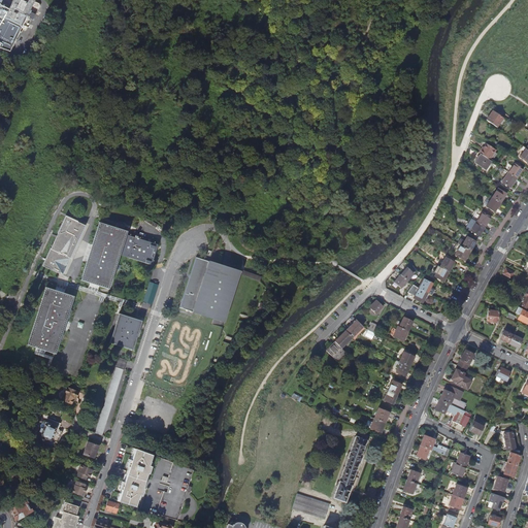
[(20,31),(26,18),(32,20),(32,21),(35,14),(30,11),(31,9),(30,9),(33,0),(12,0),(12,1),(8,0),(0,0),(0,47),(9,52),(20,31)]
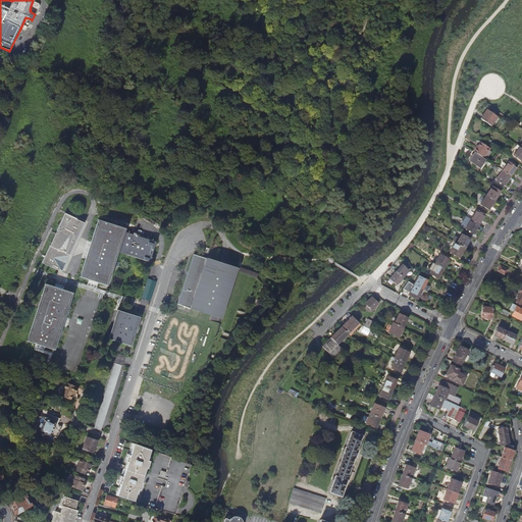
[(28,28),(32,19),(25,17),(19,31),(21,32),(24,25),(28,28)]
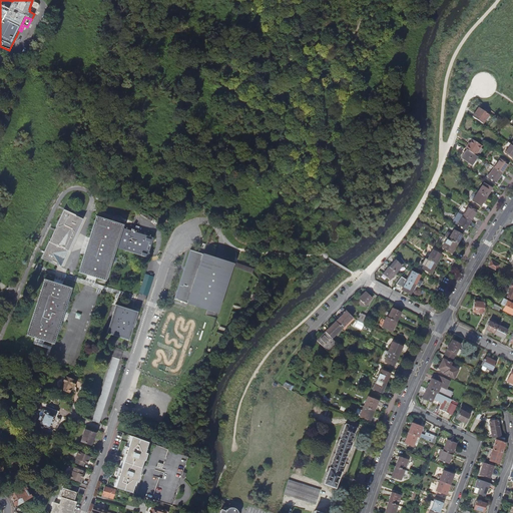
[(473,117),(483,124),(489,115),(479,108),(473,117)]
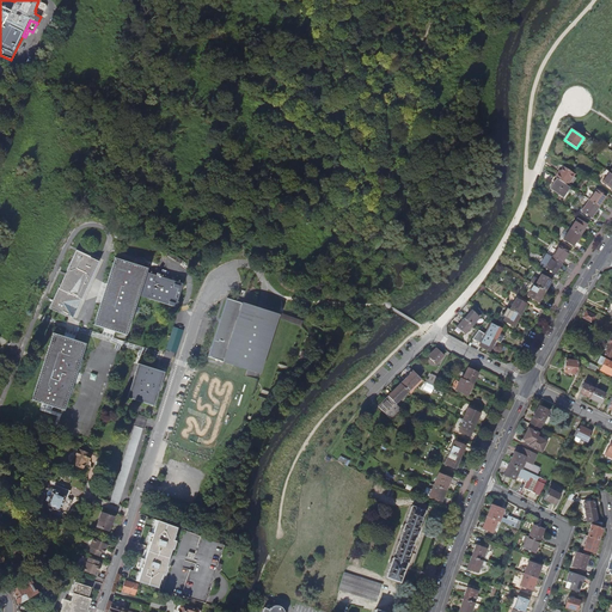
[(556,178),(558,179),(568,187),(576,175),(564,167),(560,175),(558,173),(556,178)]
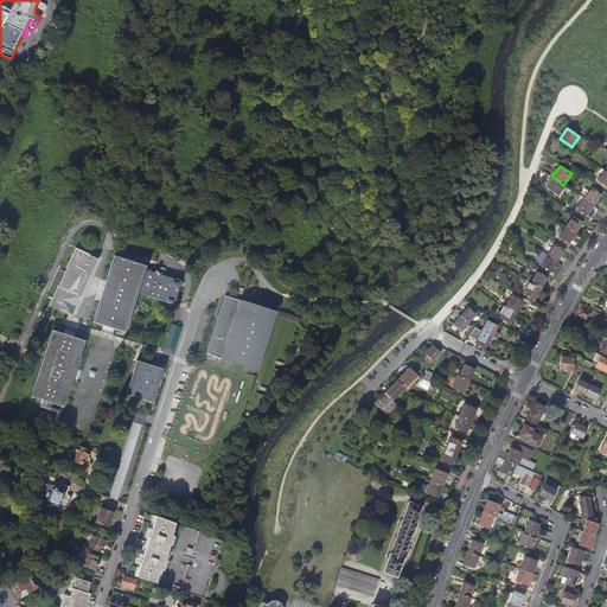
[(567,186),(563,185),(554,178),(548,187),(560,196),(567,186)]
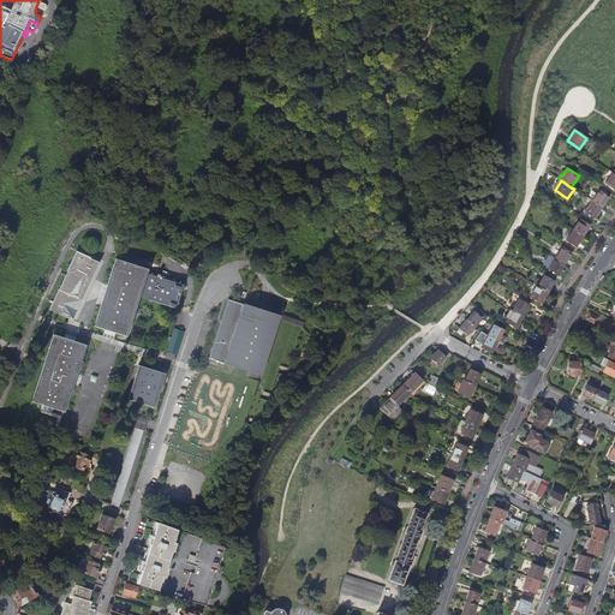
[(592,201),(602,207),(609,196),(599,190),(592,201)]
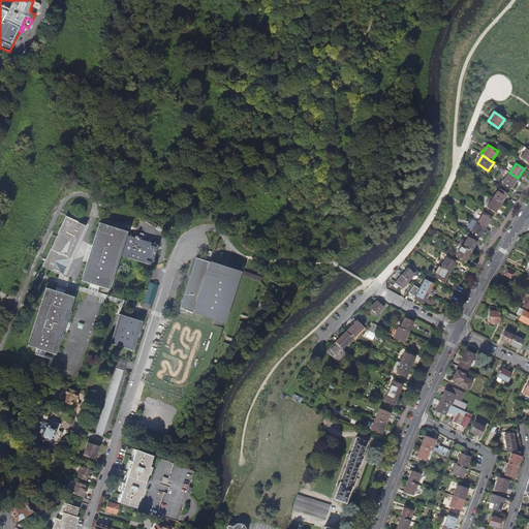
[(518,178),(509,173),(503,182),(511,187),(518,178)]
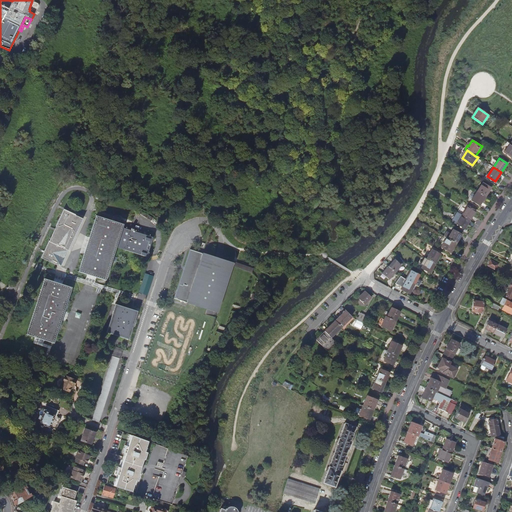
[(477,191),(485,196),(491,187),(483,182),(477,191)]
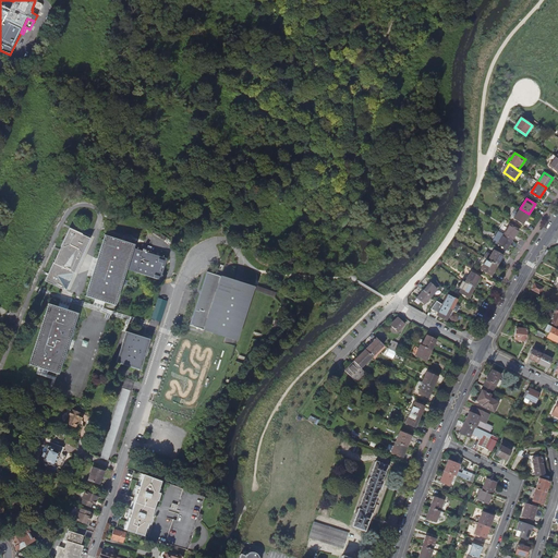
[(529,214),(520,208),(514,218),(522,223),(529,214)]
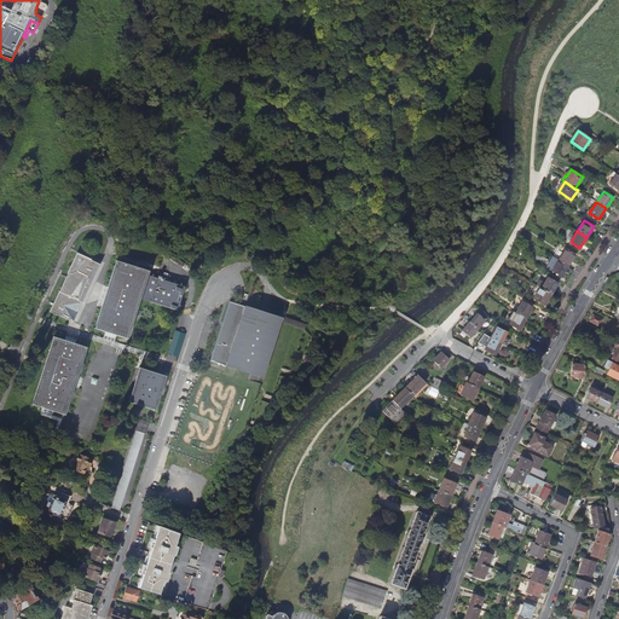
[(559,259),(568,265),(574,254),(565,248),(559,259)]
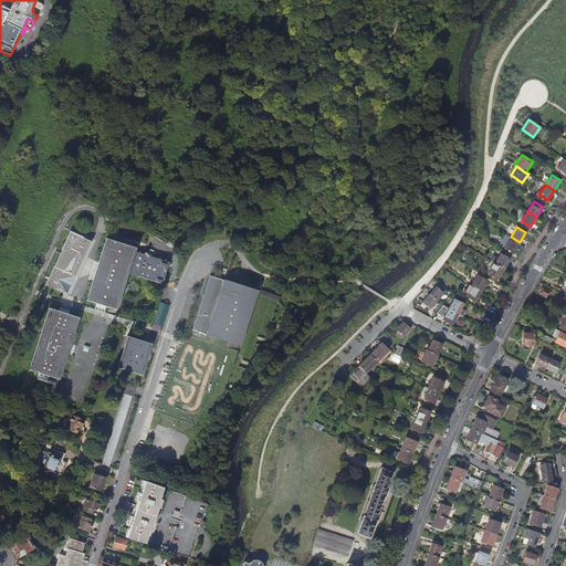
[(71,285),(75,275),(70,275),(84,238),(83,238),(70,231),(45,284),(64,292),(65,291),(66,294),(67,294),(71,285)]
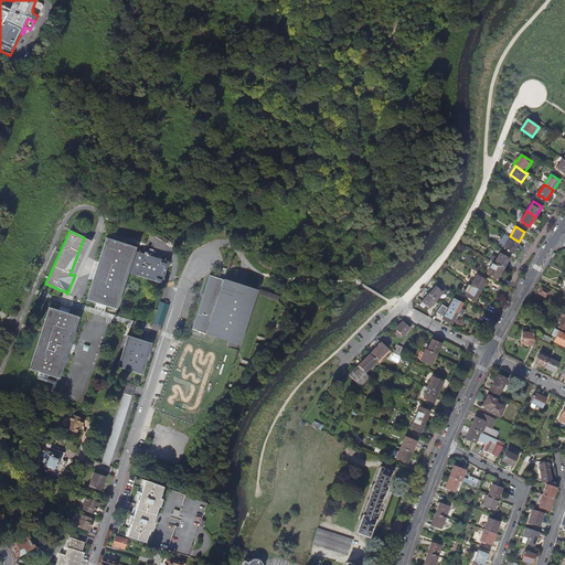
[(519,242),(510,236),(504,233),(499,243),(512,252),(519,242)]
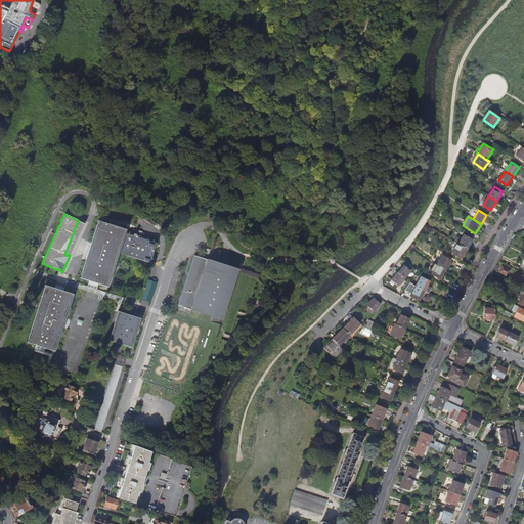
[(84,223),(78,220),(64,255),(70,255),(84,223)]
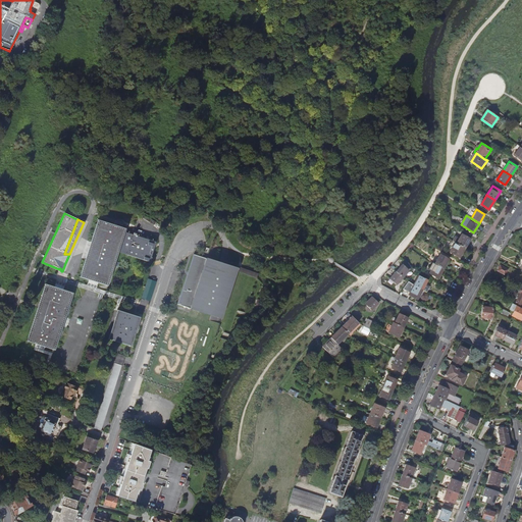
[(109,223),(107,222),(98,219),(91,242),(88,250),(86,259),(80,276),(80,277),(82,278),(89,280),(94,281),(98,283),(107,286),(118,252),(149,262),(155,242),(150,240),(132,235),(124,231),(125,229),(109,223)]
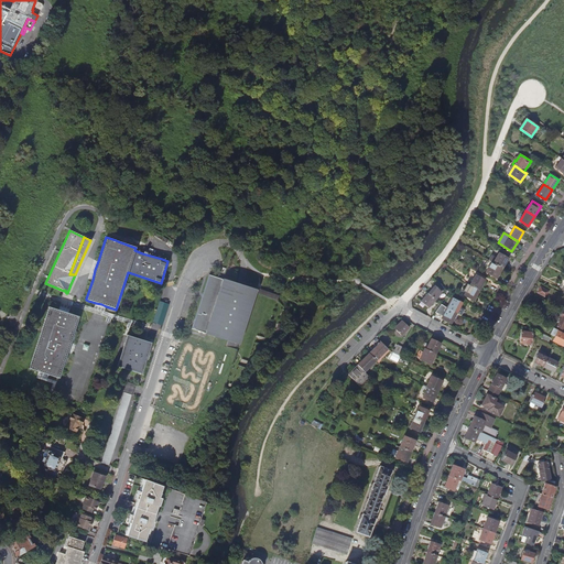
[(489,260),(492,262),(498,267),(502,269),(508,259),(499,253),(496,258),(491,256),(489,260)]
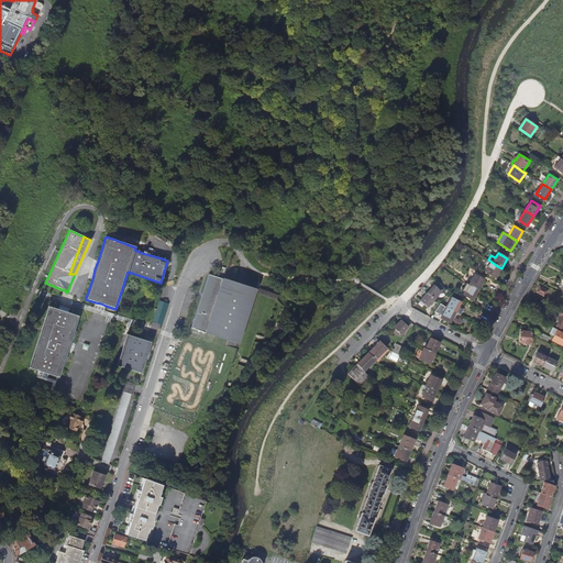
[(497,266),(492,262),(485,273),(495,278),(501,268),(497,266)]
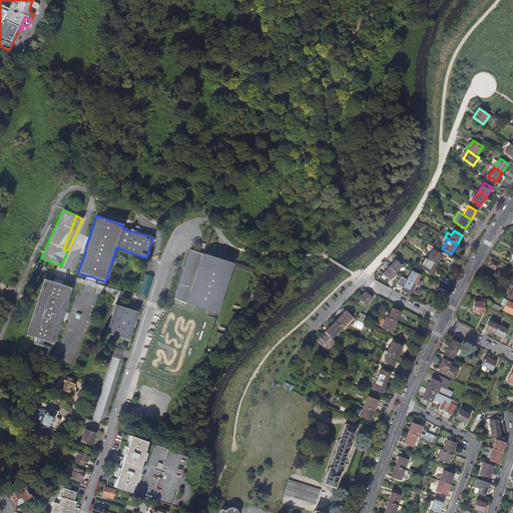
[(217,314),(233,265),(228,263),(222,261),(218,260),(215,259),(203,254),(201,253),(200,253),(193,251),(190,250),(184,268),(183,269),(183,270),(173,300),(181,302),(187,304),(207,311),(217,314)]
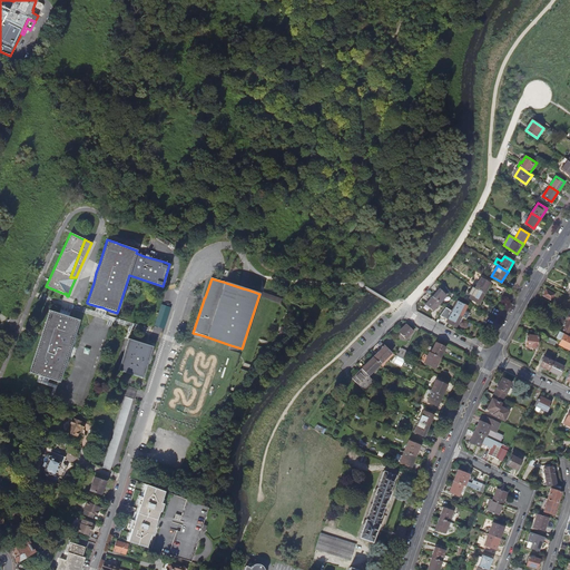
[(477,290),(484,293),(490,283),(481,278),(475,288),(477,290)]
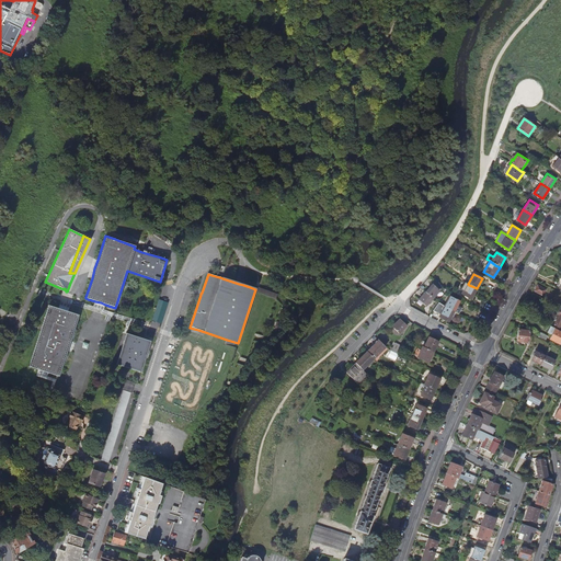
[(536,288),(544,293),(546,287),(538,283),(536,288)]
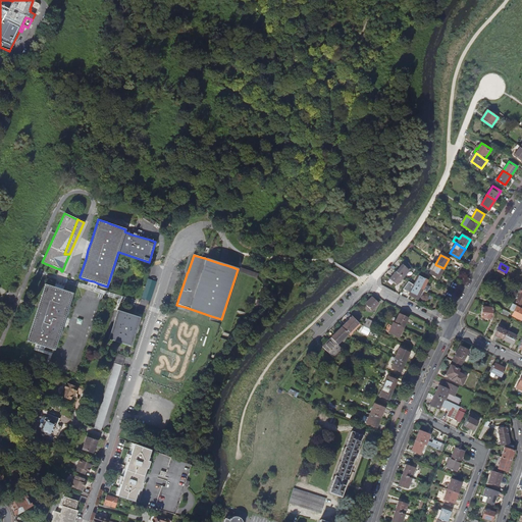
[(395,272),(403,278),(409,270),(402,264),(395,272)]
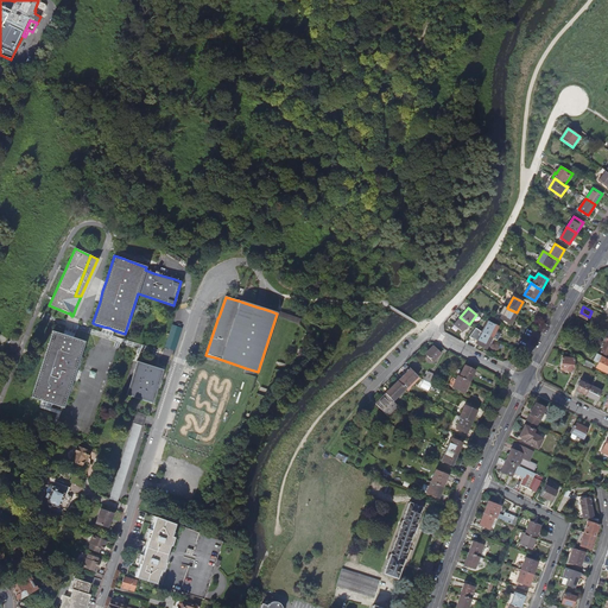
[(508,309),(507,308),(500,318),(510,324),(517,312),(508,309)]
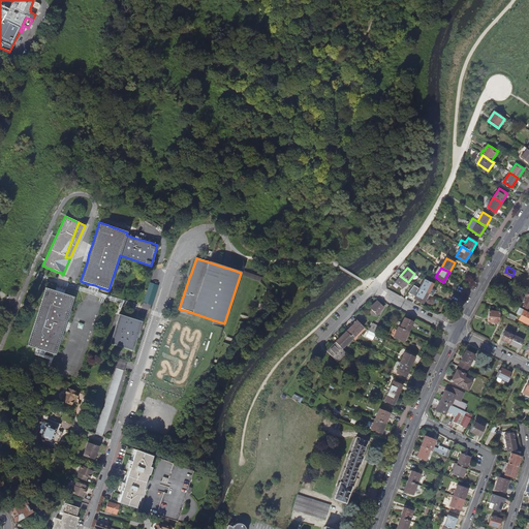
[(242,273),(241,276),(260,282),(261,277),(244,272),(243,271),(242,273)]
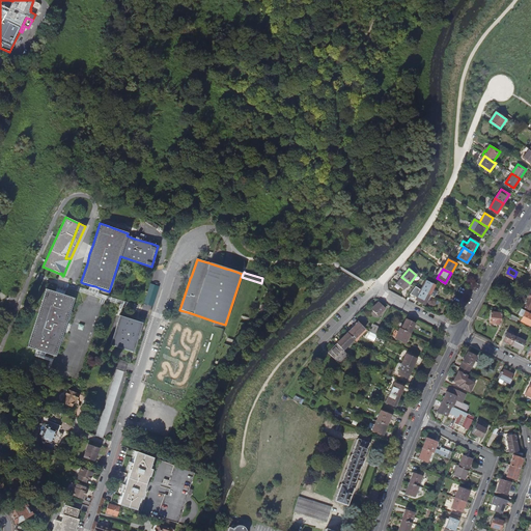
[(410,283),(401,277),(396,284),(403,290),(410,283)]
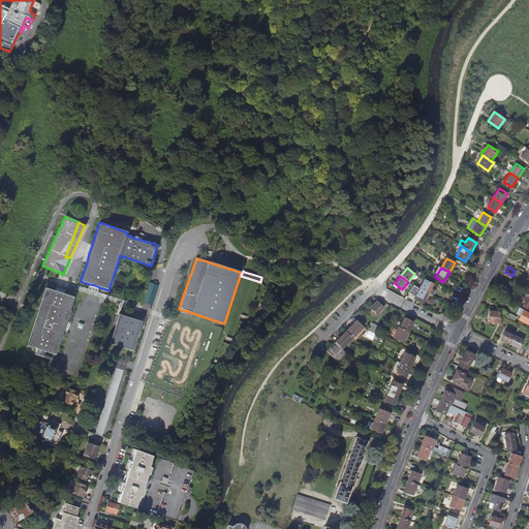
[(419,289),(428,293),(433,284),(425,279),(419,289)]
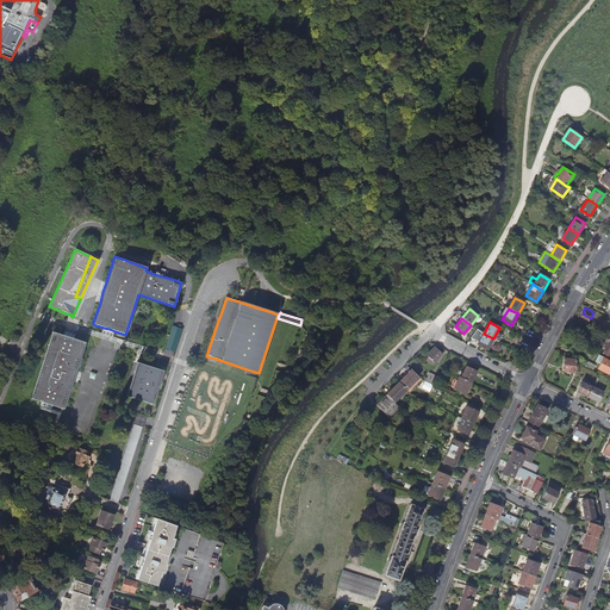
[(167,348),(178,352),(182,328),(172,325),(167,348)]
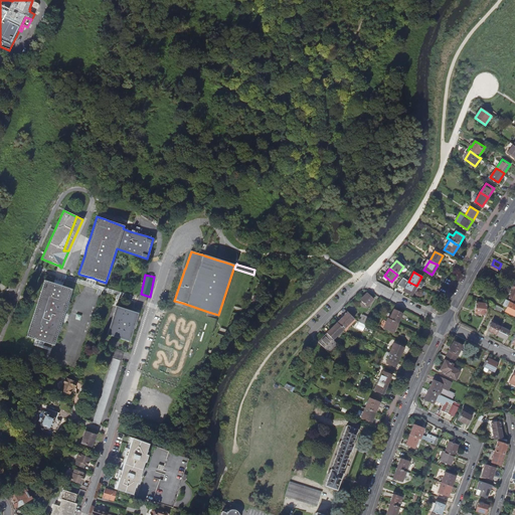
[(402,278),(396,286),(404,289),(403,291),(411,295),(416,286),(408,282),(402,278)]
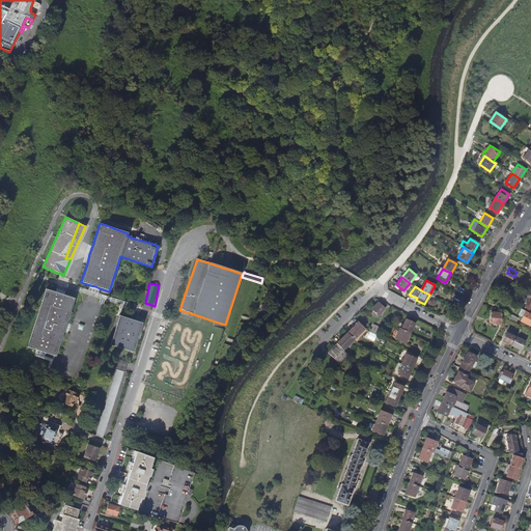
[(59,303),(66,295),(60,292),(55,291),(47,288),(39,310),(34,324),(46,328),(48,323),(52,315),(59,303)]
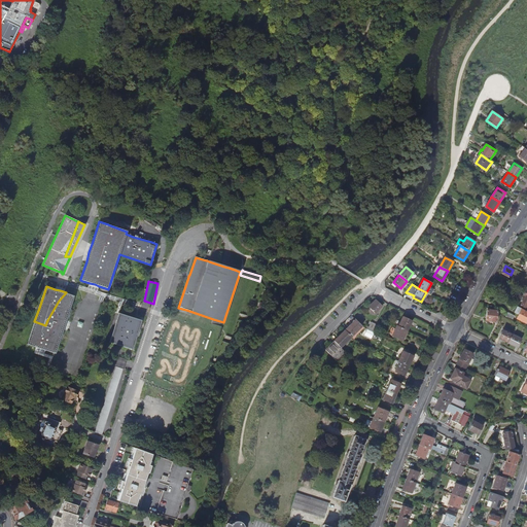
[(47,320),(45,325),(43,331),(38,348),(40,348),(50,321),(56,311),(61,302),(69,293),(66,292),(59,301),(51,313),(47,320)]
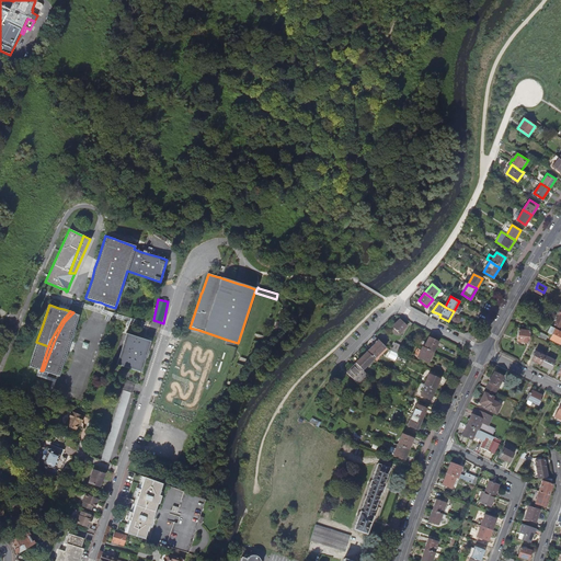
[(54,342),(43,370),(59,376),(69,346),(79,315),(73,312),(65,321),(59,331),(54,342)]
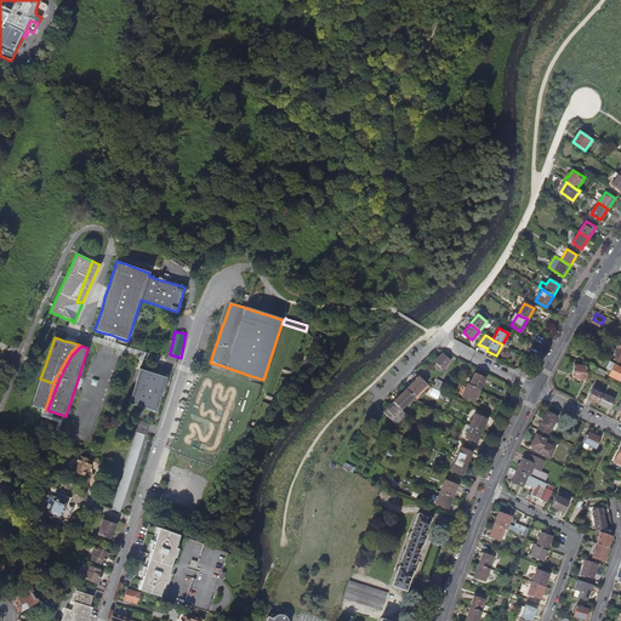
[(451,360),(443,353),(436,362),(443,370),(451,360)]
